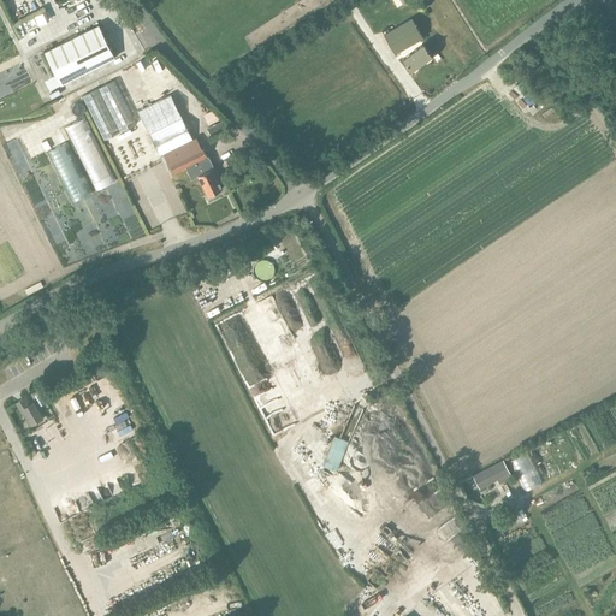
[(384,35),(395,54),(424,37),(413,18),(384,35)]
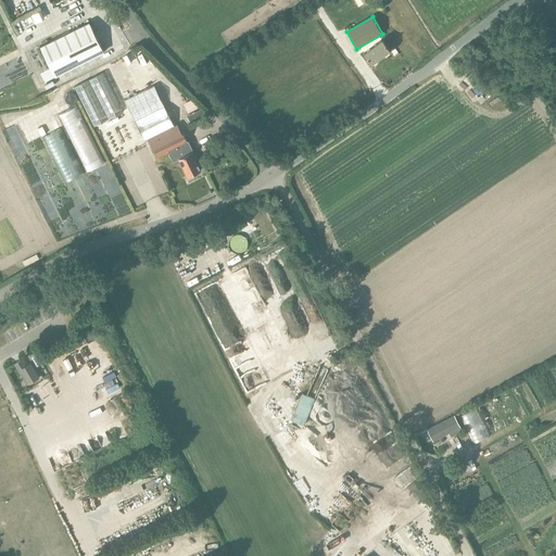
[(43,45),(58,74),(108,50),(92,20),(43,45)]
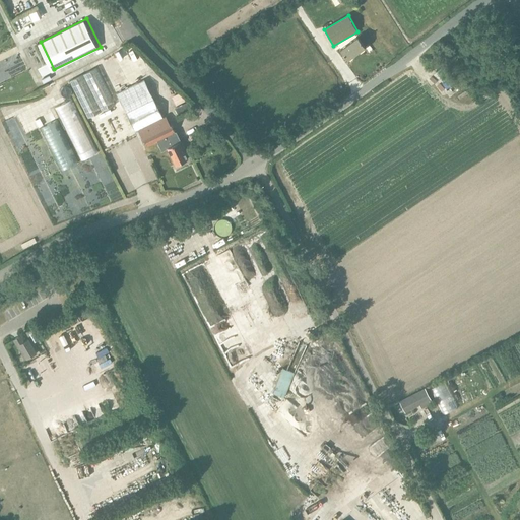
[(358,38),(340,50),(347,59),(365,47),(358,38)]
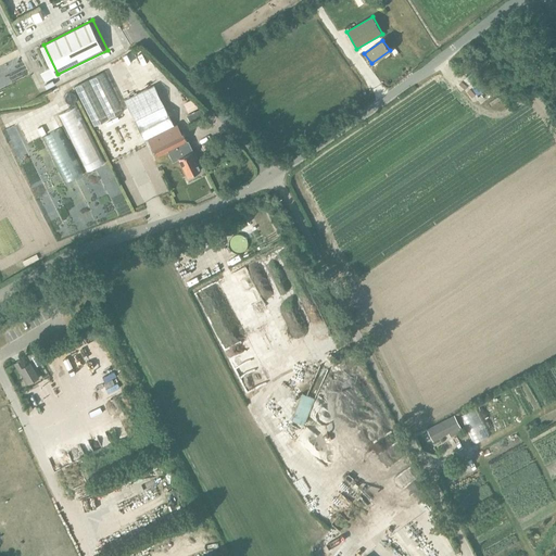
[(124,111),(104,72),(75,86),(95,125),(124,111)]
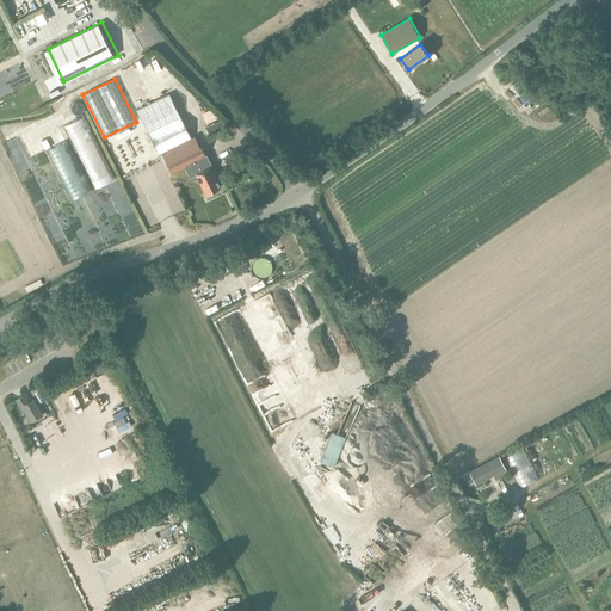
[(172,172),(185,166),(190,178),(197,174),(203,186),(207,193),(221,186),(215,174),(217,173),(214,166),(213,166),(208,154),(207,155),(201,144),(199,144),(196,136),(192,139),(171,93),(137,109),(159,154),(162,152),(172,172)]
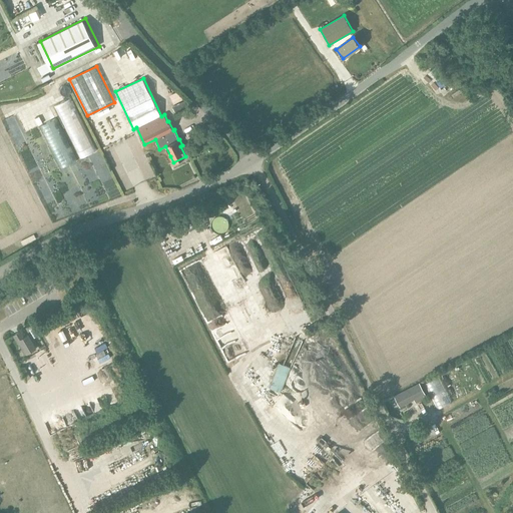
[(174,103),(182,99),(178,92),(170,96),(174,103)]
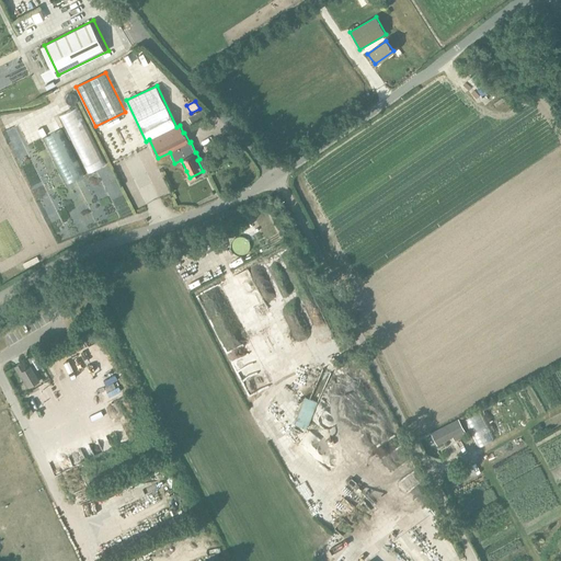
[(63,113),(87,172),(104,165),(79,106),(63,113)]
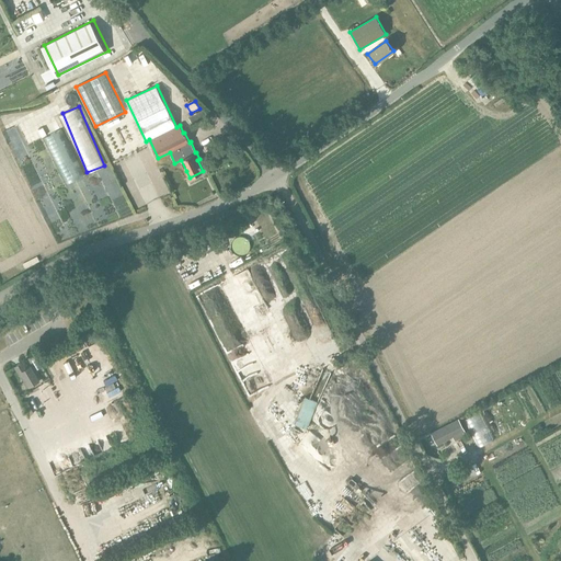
[(206,116),(203,110),(192,115),(194,121),(206,116)]
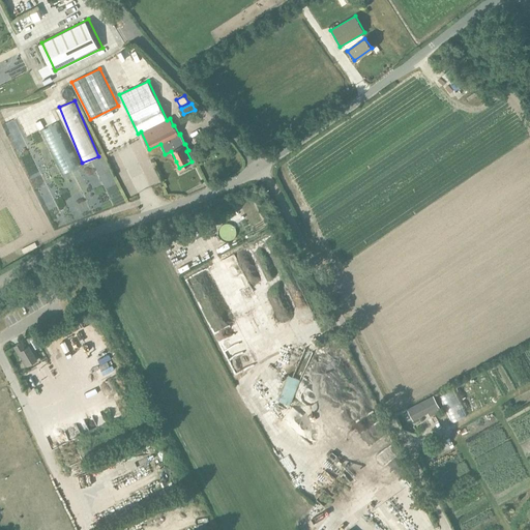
[(80,166),(58,121),(41,128),(62,174),(80,166)]
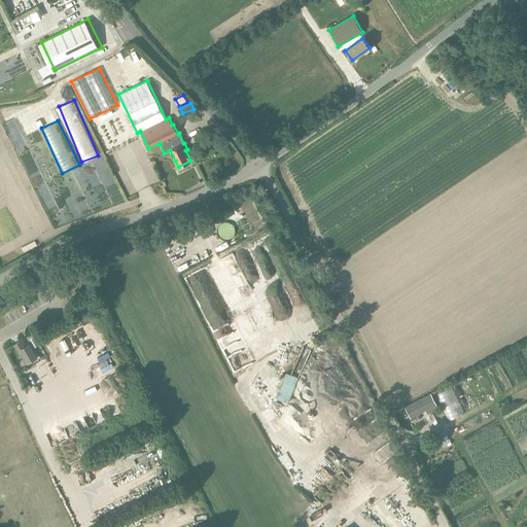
[(133,143),(107,151),(111,165),(131,159),(128,149),(135,148),(133,143)]
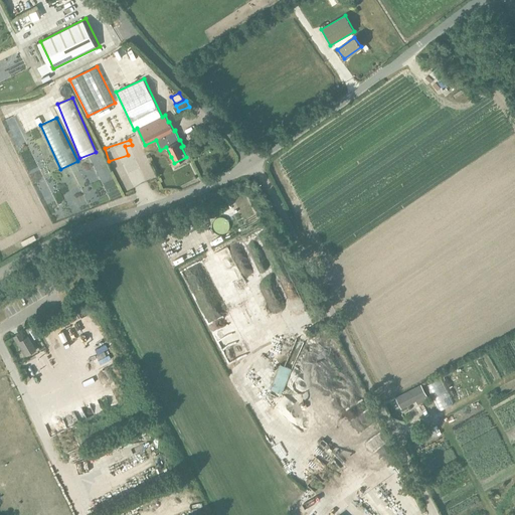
[(128,168),(128,180),(142,180),(142,168),(128,168)]
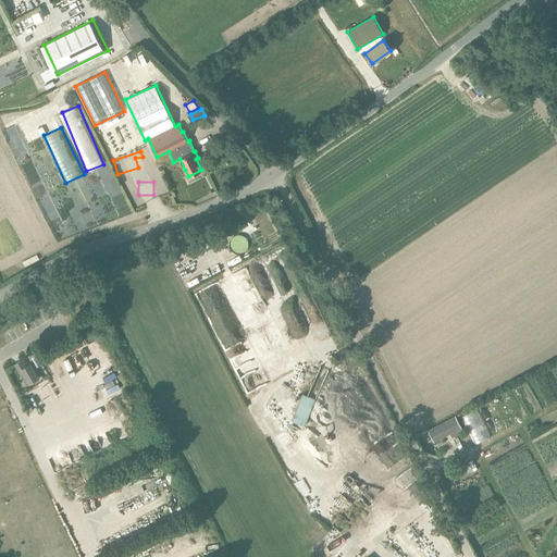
[(86,195),(96,222),(131,209),(125,196),(86,195)]
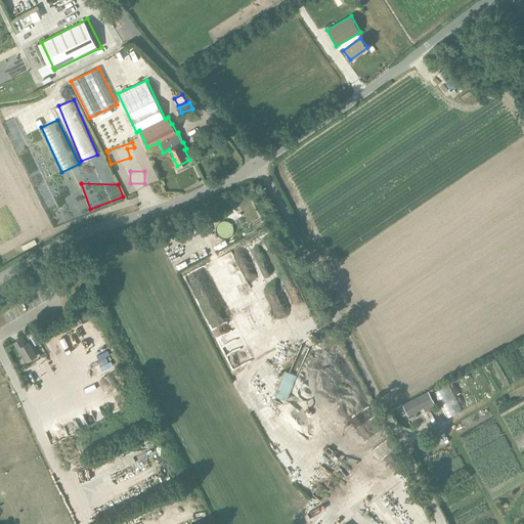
[(231,198),(226,200),(230,208),(236,205),(231,198)]
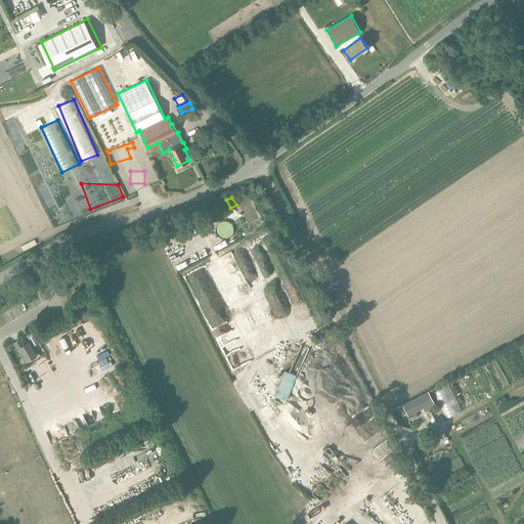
[(20,339),(13,343),(18,351),(20,350),(27,361),(37,356),(29,342),(24,345),(20,339)]
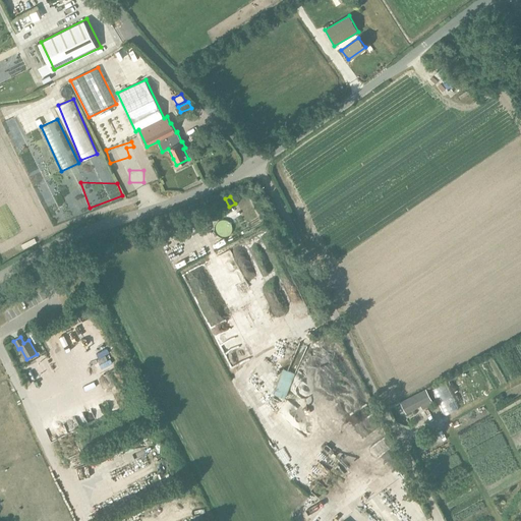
[(295,374),(302,358),(307,346),(299,343),(287,370),(284,369),(273,394),(281,398),(291,373),(295,374)]
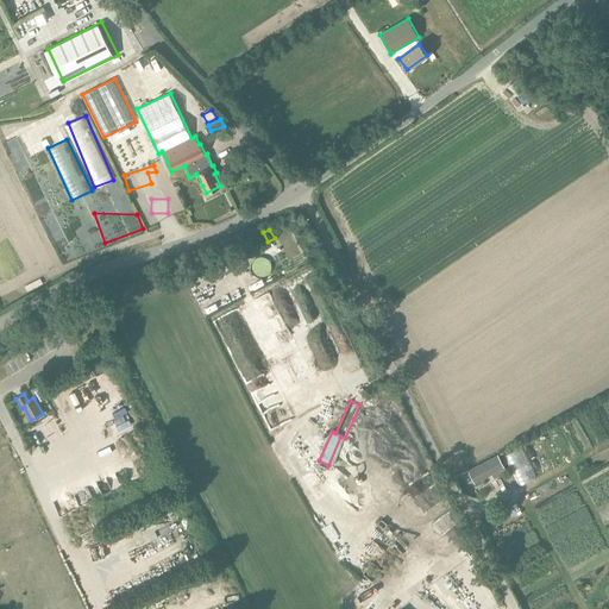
[(522,446),(506,452),(518,484),(535,477),(522,446)]
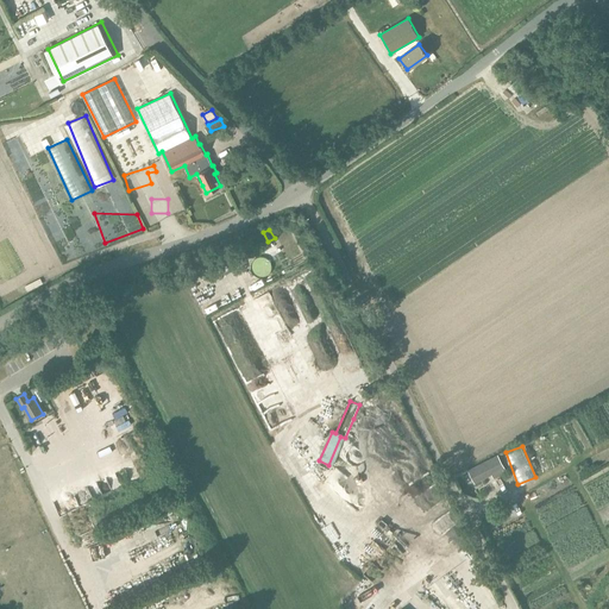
[(504,471),(497,456),(468,471),(473,483),(490,475),(493,477),(504,471)]
